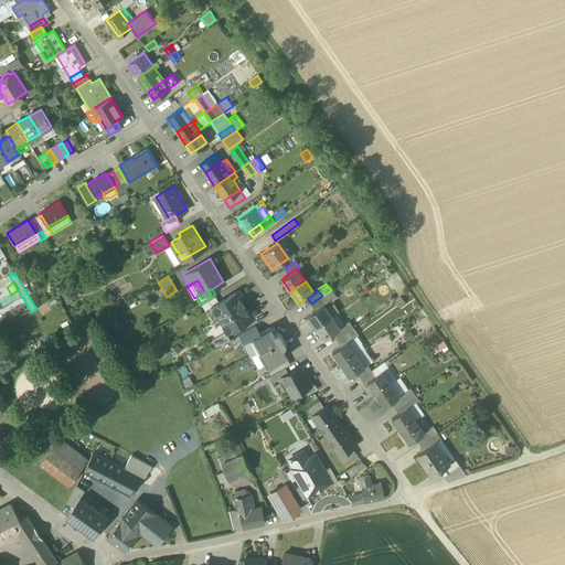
[(322,296),(327,304),(337,297),(332,289),(331,290),(322,296)]
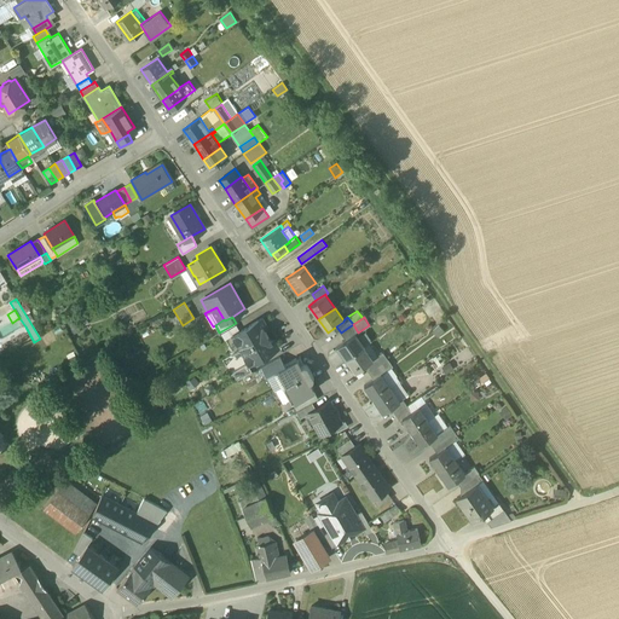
[(233,334),(242,348),(267,334),(262,327),(266,325),(261,318),(239,330),(233,334)]
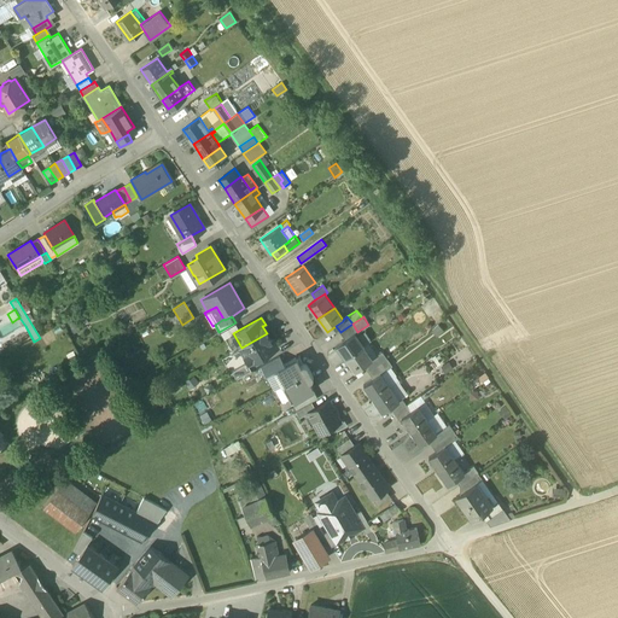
[(235,322),(221,331),(225,338),(233,333),(239,330),(235,321),(235,322)]
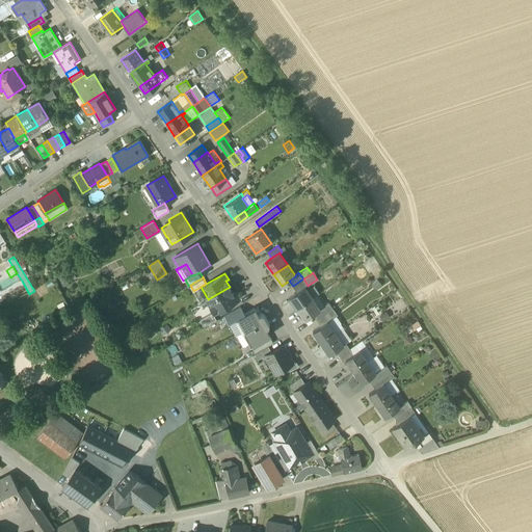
[(308,286),(303,278),(293,286),(297,292),(304,287),(308,286)]
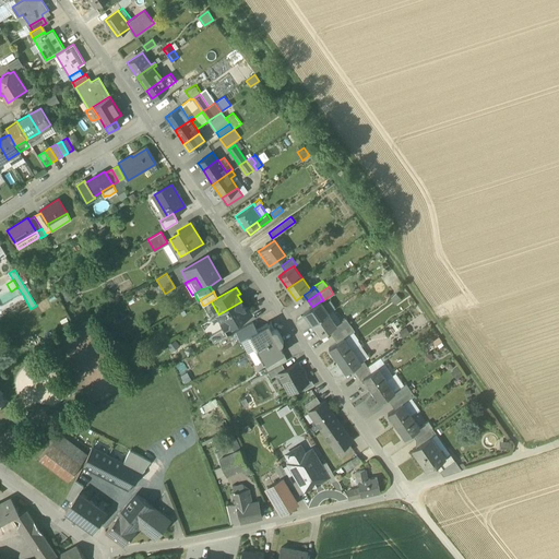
[(395,294),(390,299),(395,305),(401,298),(395,294)]
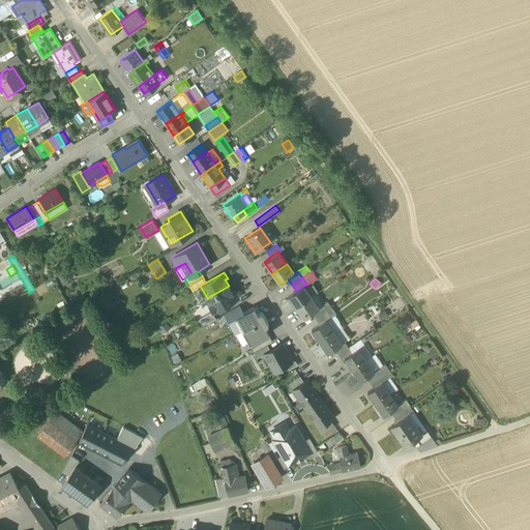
[(312,297),(316,293),(318,292),(313,284),(305,289),(312,297)]
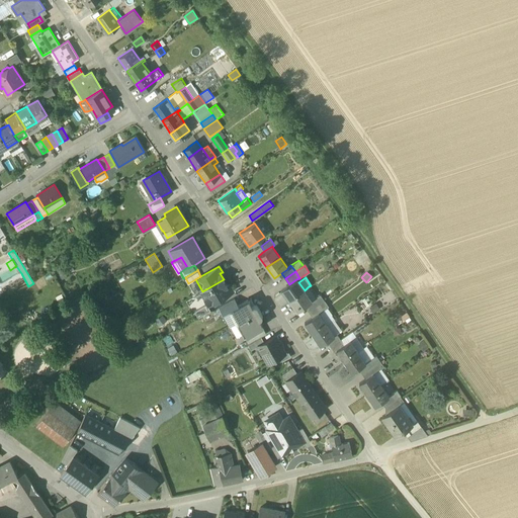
[(227,285),(224,279),(202,291),(201,291),(208,304),(233,290),(229,283),(227,285)]
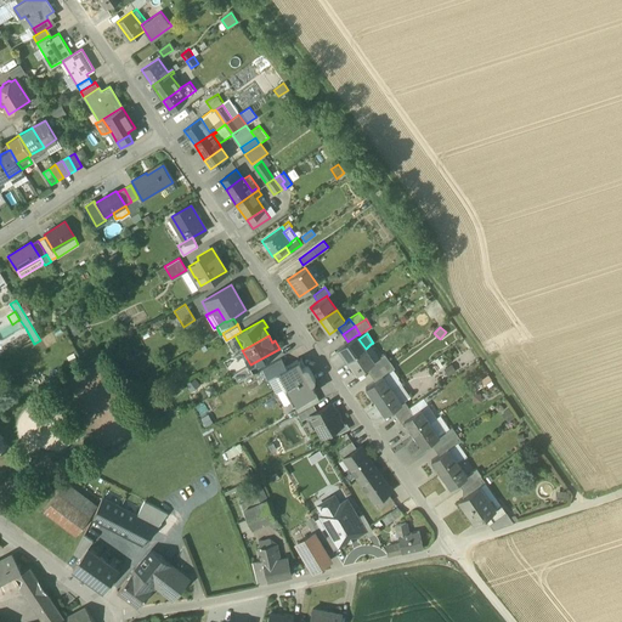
[(339,348),(348,361),(366,349),(358,339),(356,335),(348,341),(339,348)]
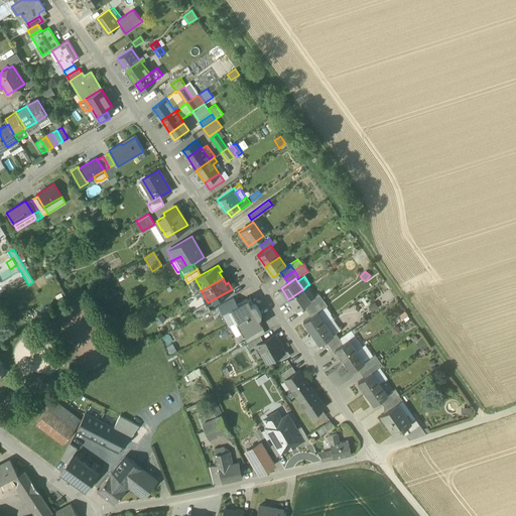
[(303,289),(309,298),(313,295),(314,295),(307,285),(303,289)]
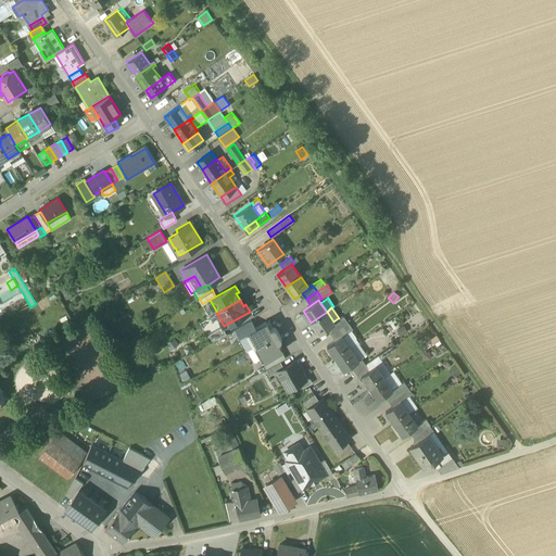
[(333,321),(327,312),(311,323),(318,333),(326,328),(335,323),(333,321)]
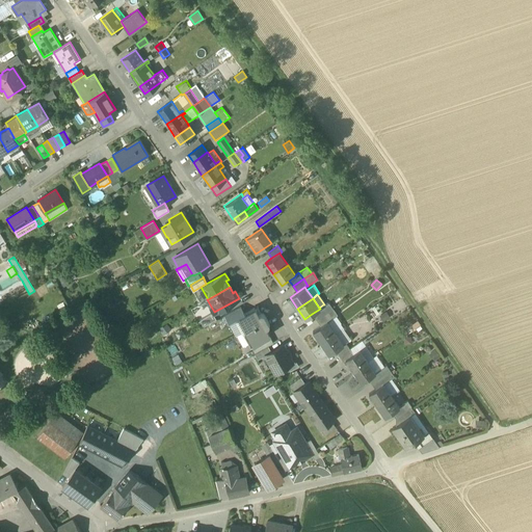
[(323,304),(328,312),(333,309),(327,301),(324,304),(323,304)]
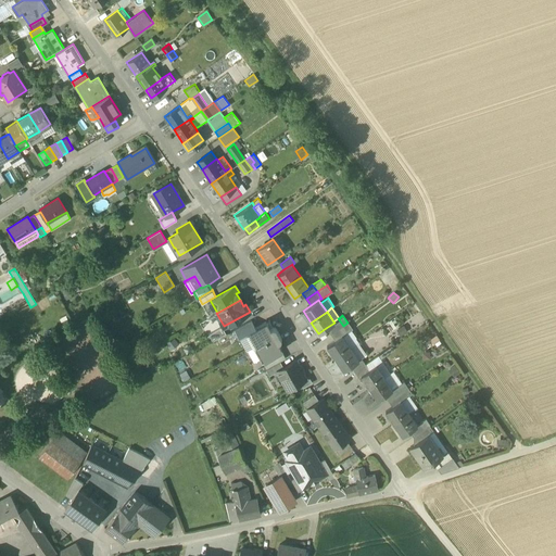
[(326,328),(331,335),(343,326),(338,318),(333,321),(335,323),(326,328)]
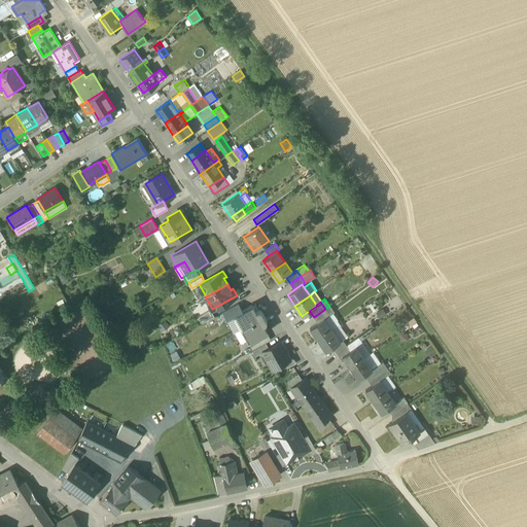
[(242,310),(238,303),(221,312),(225,319),(226,319),(234,315),(242,310)]
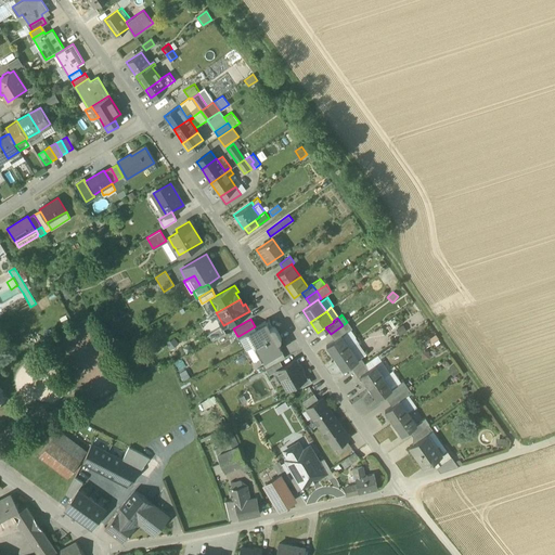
[(246,332),(254,346),(279,333),(275,327),(272,326),(269,327),(266,322),(266,321),(255,326),(246,332)]
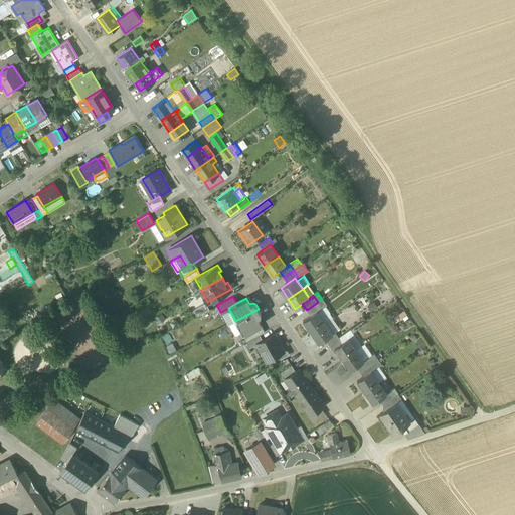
[(326,305),(322,299),(318,302),(322,308),(325,306),(326,305)]
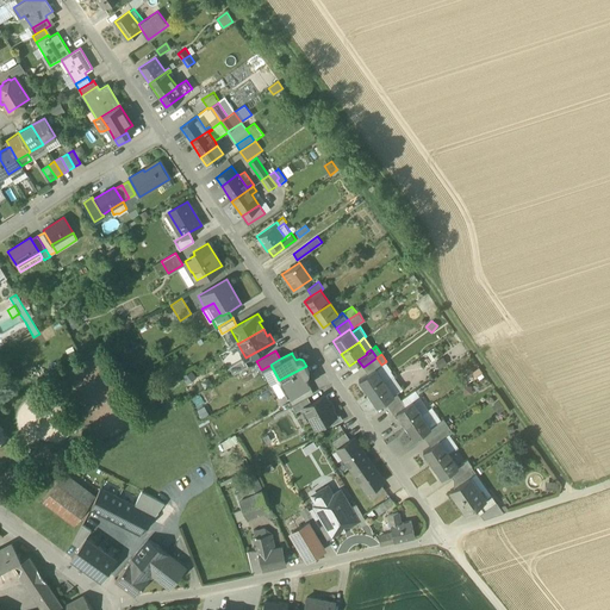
[(443,356),(435,361),(439,368),(447,365),(443,356)]
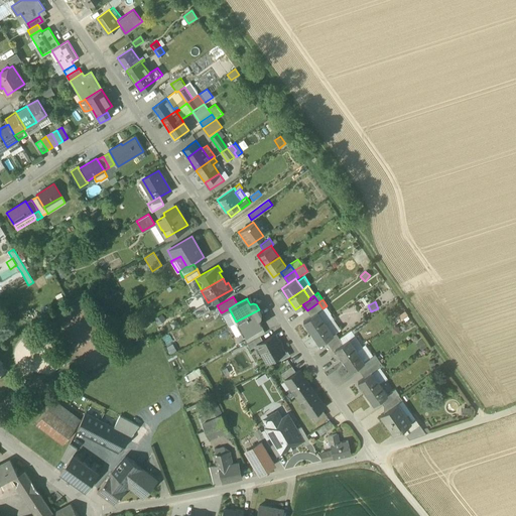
[(323,308),(318,302),(307,310),(310,315),(316,311),(317,312),(323,308)]
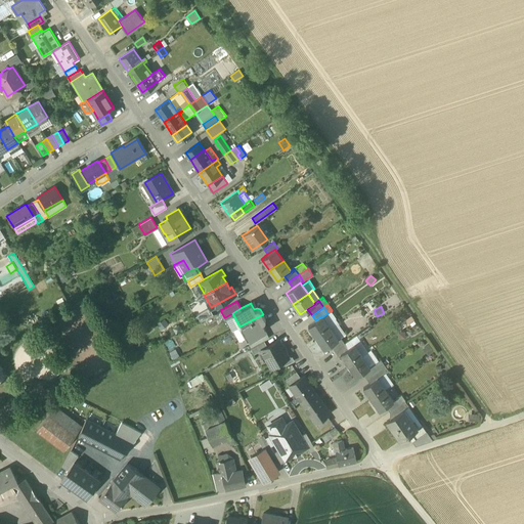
[(197,315),(201,321),(213,314),(209,308),(197,315)]
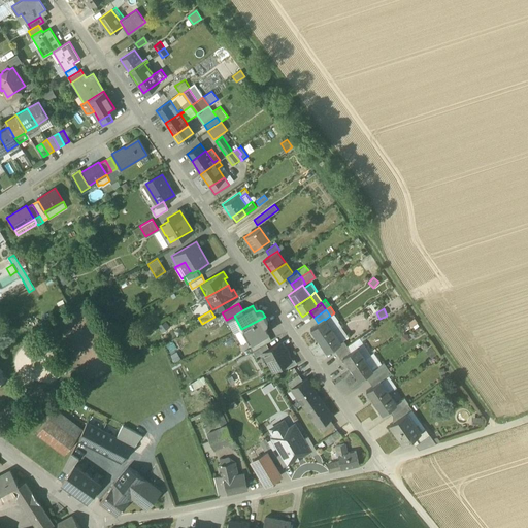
[(330,316),(325,320),(332,330),(332,331),(339,326),(334,318),(335,317),(333,314),(330,316)]
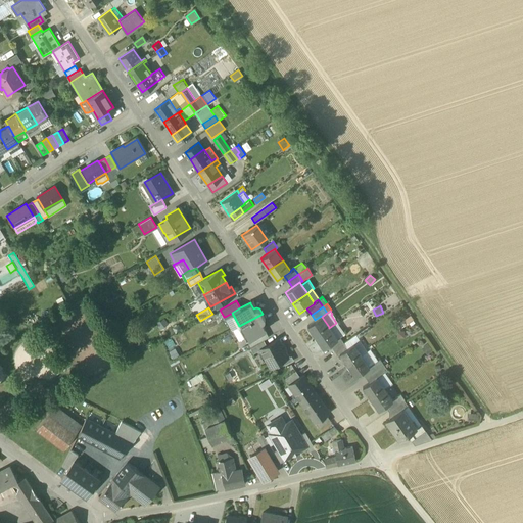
[(239,326),(232,313),(225,317),(232,330),(233,329),(239,326)]
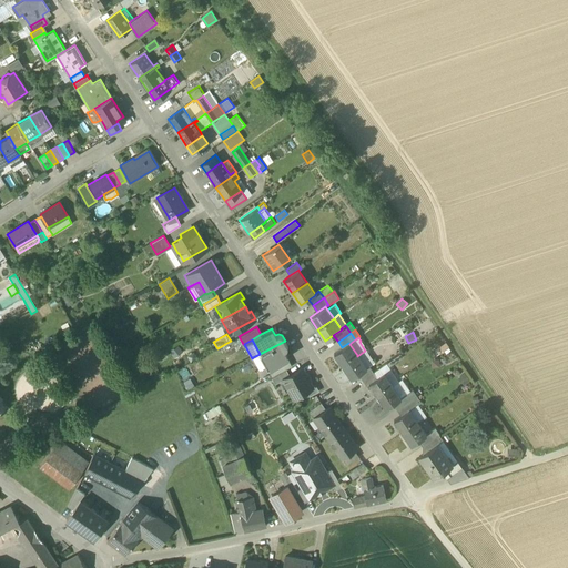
[(287,345),(285,341),(260,354),(266,366),(267,368),(287,357),(284,351),(286,348),(287,345)]
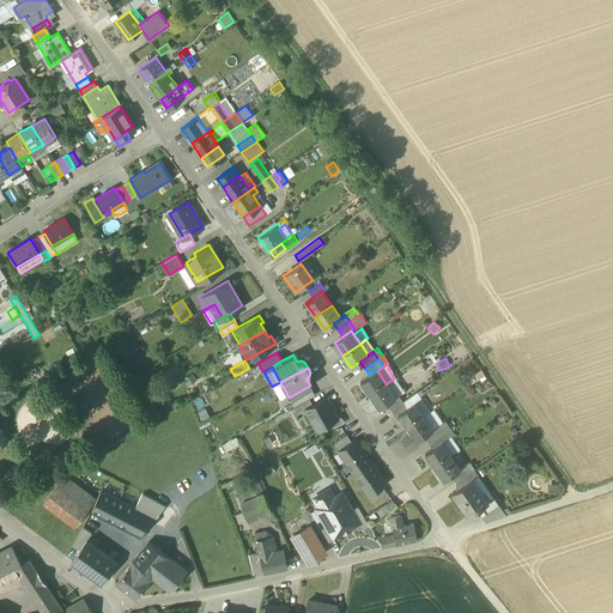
[(481,369),(473,374),(474,375),(477,378),(485,374),(481,369)]
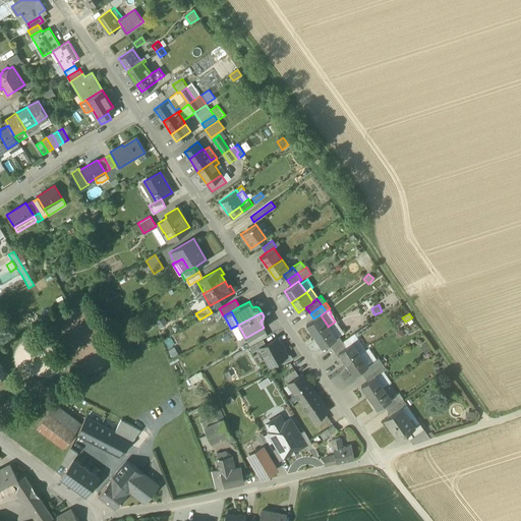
[(306,324),(314,336),(328,326),(321,315),(320,314),(313,319),(306,324)]
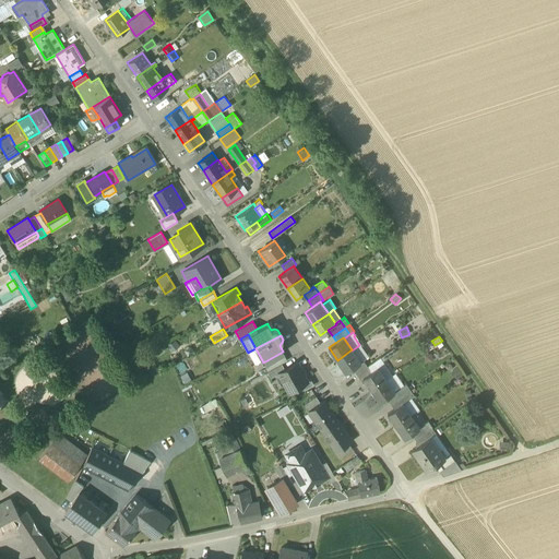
[(176,340),(167,346),(171,353),(180,346),(176,340)]
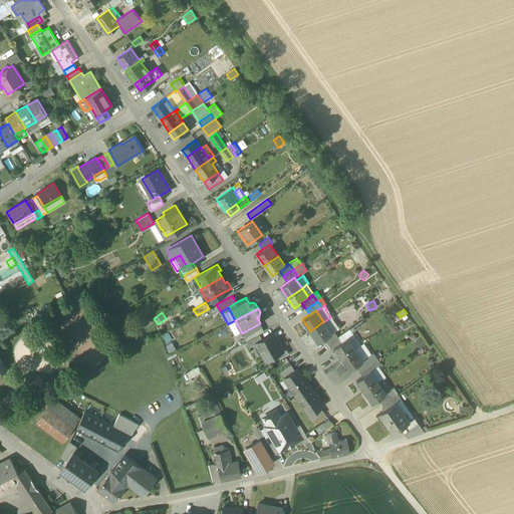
[(330,317),(323,322),(331,332),(333,330),(334,331),(339,327),(331,316),(330,317)]
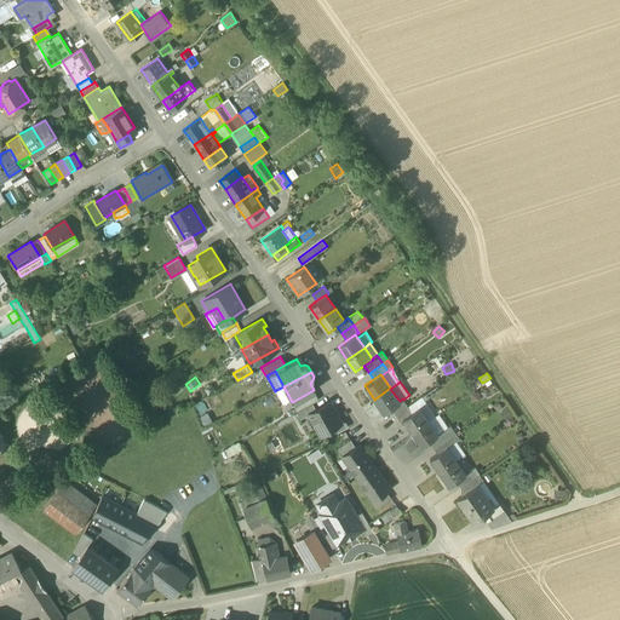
[(436,385),(422,396),(424,400),(440,390),(436,385)]
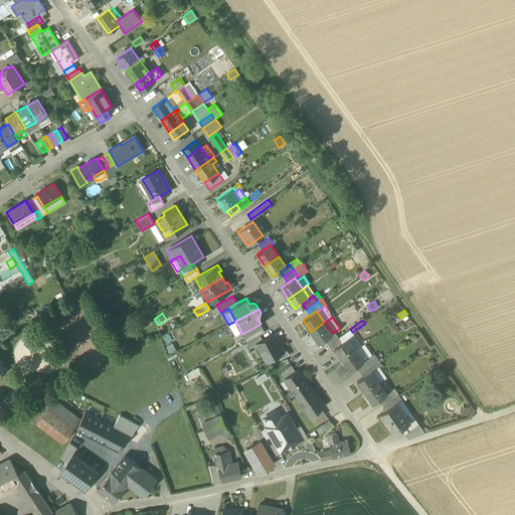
[(235,321),(229,324),(235,335),(241,332),(235,321)]
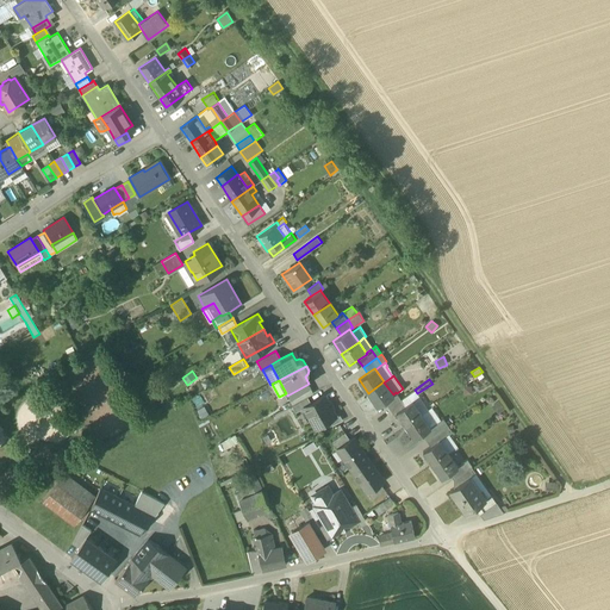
[(384,383),(384,381),(368,393),(378,406),(385,402),(393,396),(393,394),(384,383)]
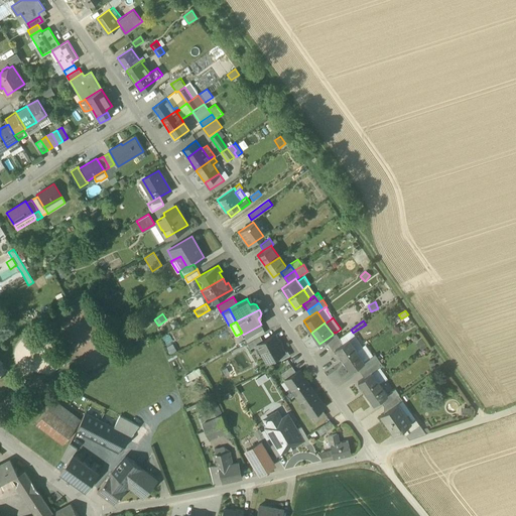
[(243,335),(247,342),(260,335),(265,332),(261,325),(243,335)]
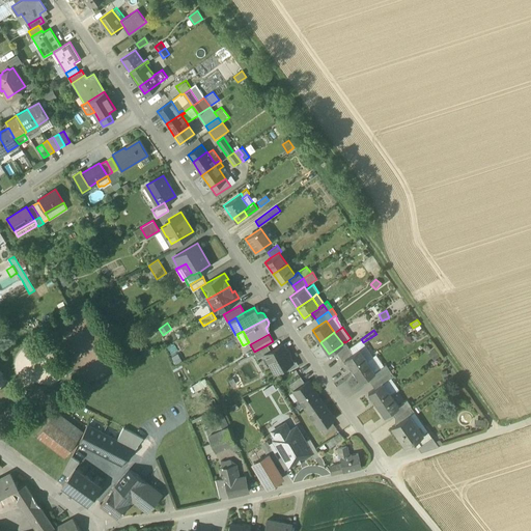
[(361,339),(348,347),(353,353),(358,348),(364,344),(363,342),(361,339)]
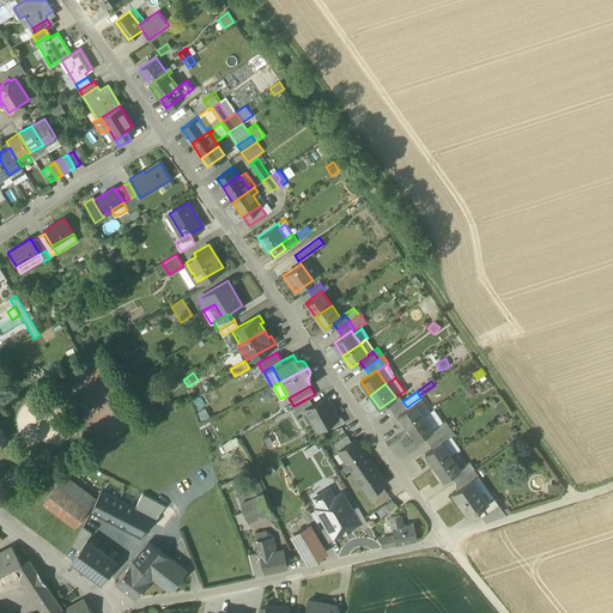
[(387,404),(390,410),(402,401),(399,395),(398,394),(395,396),(395,398),(387,404)]
